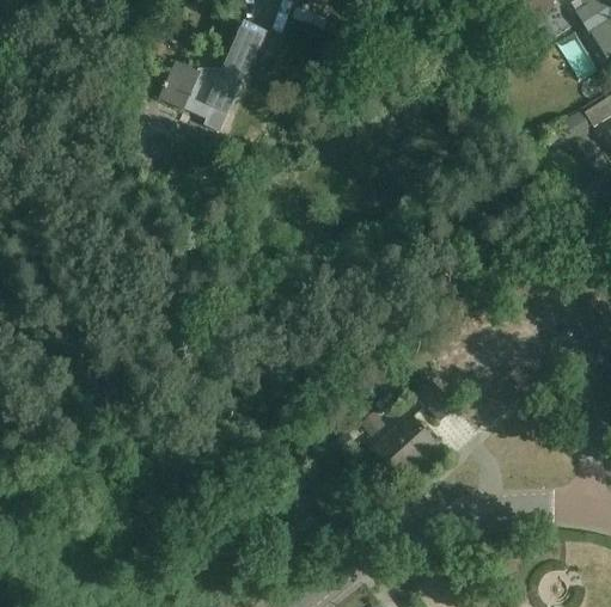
[(505,0),(502,1),(517,24),(524,19),(525,20),(554,2),(551,0),(505,0)]
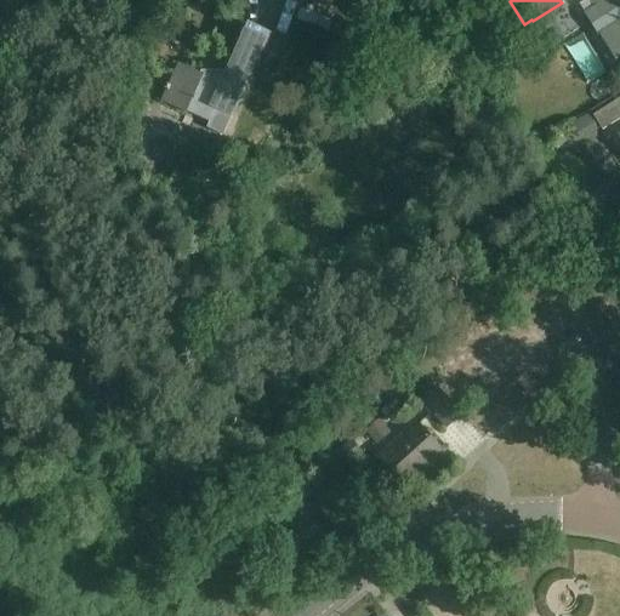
[(591,0),(593,3),(584,9),(614,57),(619,52),(619,0),(591,0)]
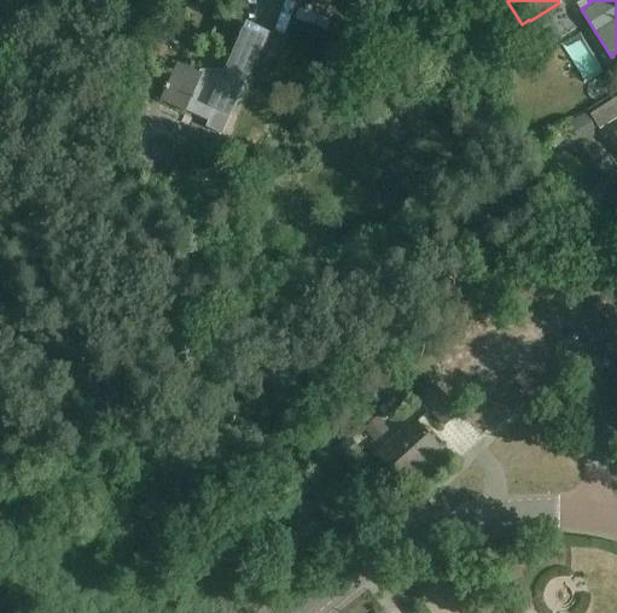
[(199,66),(197,70),(179,62),(162,97),(209,118),(207,123),(221,130),(267,31),(240,18),(225,51),(232,54),(227,65),(199,66)]
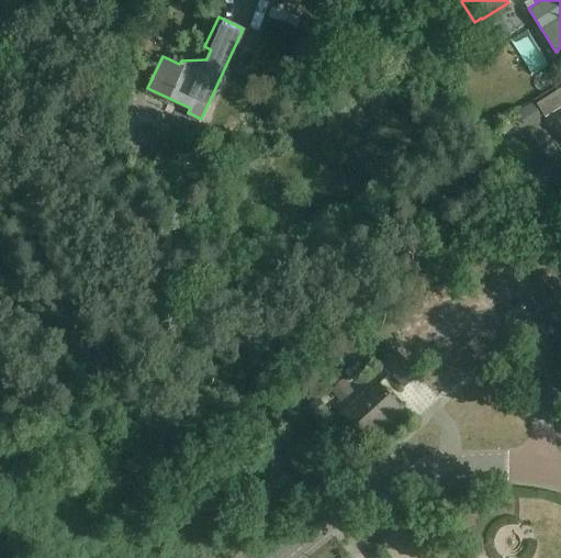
[(543,114),(560,103),(560,87),(537,102),(543,114)]
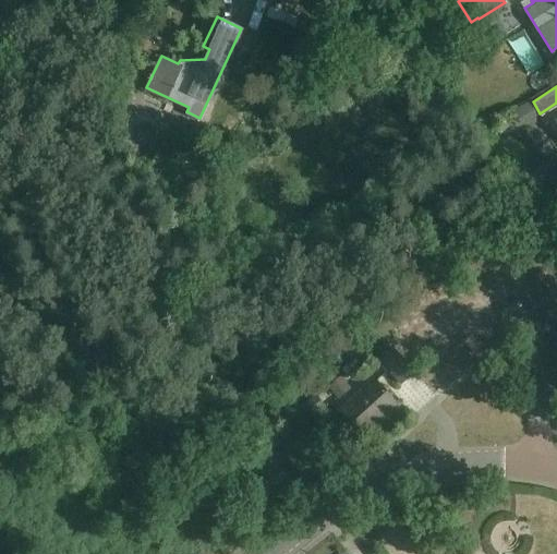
[(118,87),(106,108),(120,116),(123,109),(125,111),(134,96),(118,87)]
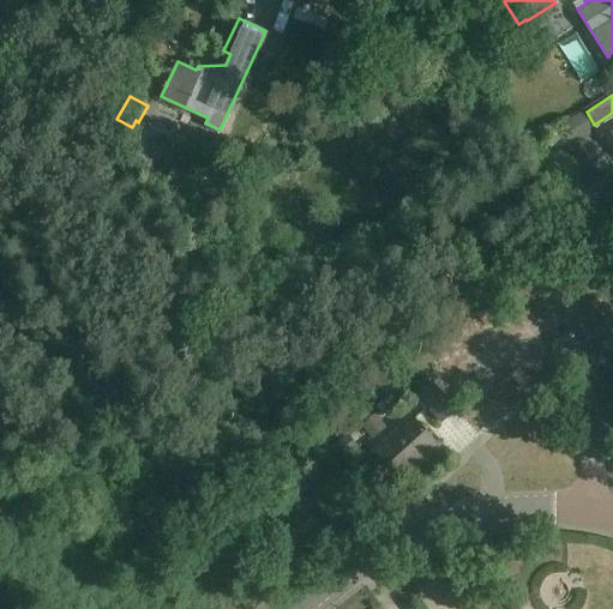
[(594,180),(577,197),(593,212),(610,196),(594,180)]
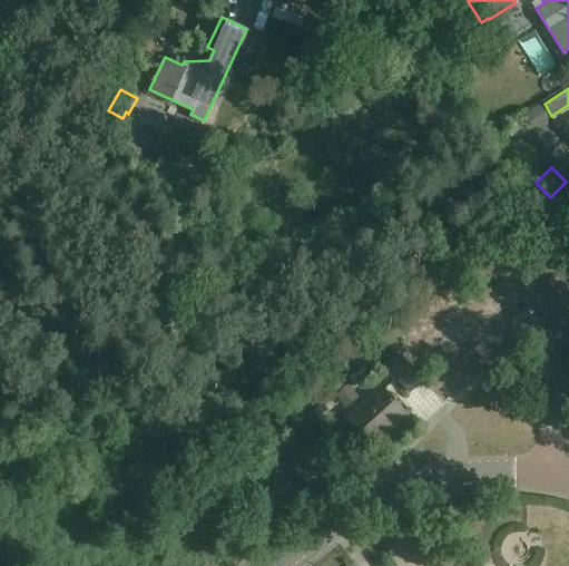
[(430,337),(414,348),(420,355),(435,344),(430,337)]
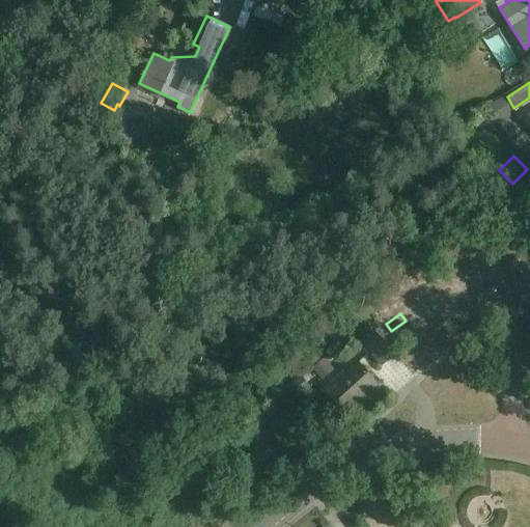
[(394,352),(387,343),(393,337),(380,324),(373,329),(373,328),(361,339),(367,347),(382,362),(394,352)]
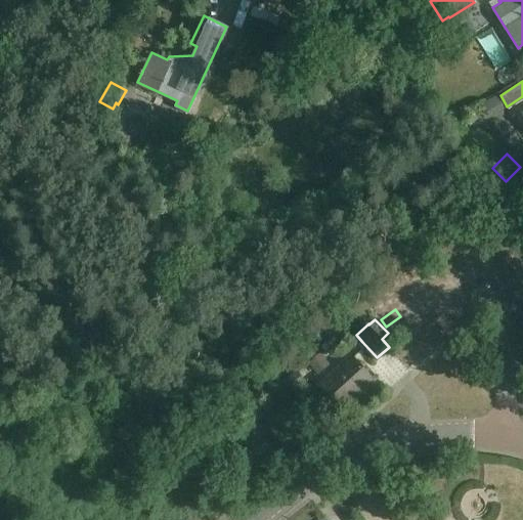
[(319,351),(308,360),(318,372),(329,362),(320,352),(319,351)]
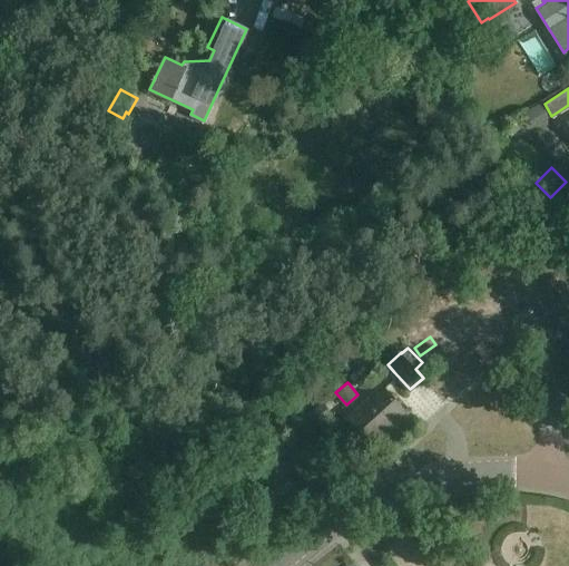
[(346,418),(356,428),(371,445),(406,412),(383,386),(346,418)]
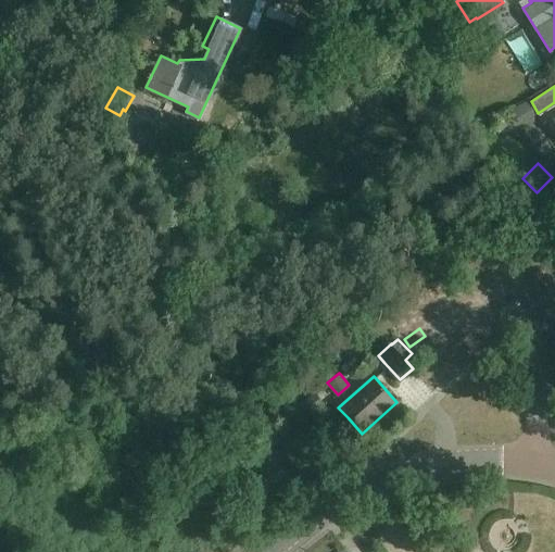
[(325,408),(315,392),(299,403),(308,418),(325,408)]
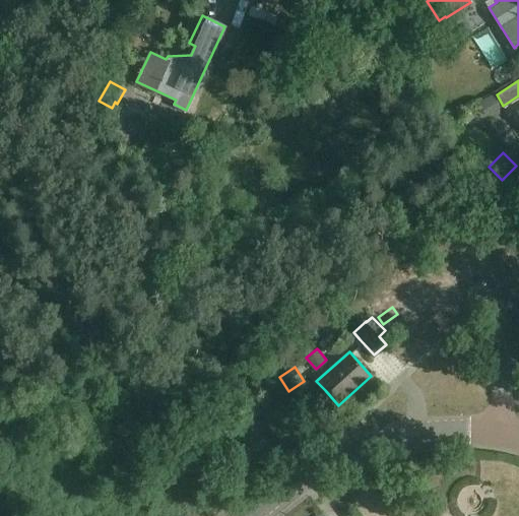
[(272,405),(262,412),(268,421),(278,413),(272,405)]
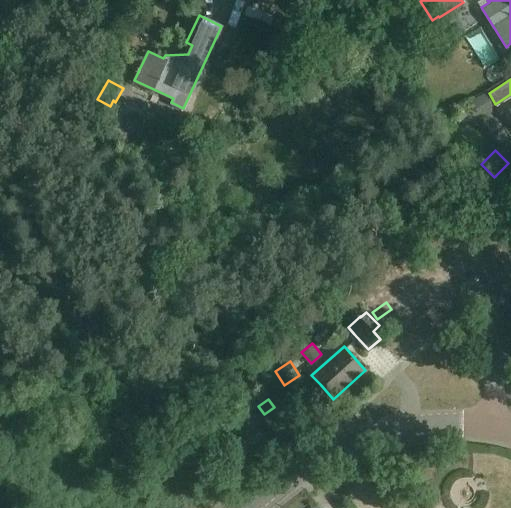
[(260,429),(239,444),(245,451),(265,436),(260,429)]
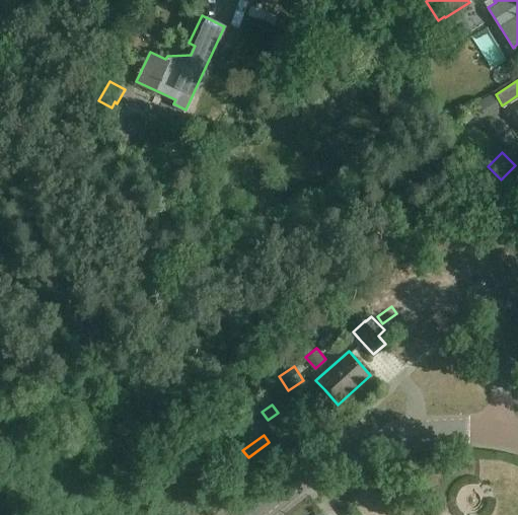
[(183,464),(192,457),(185,449),(176,456),(183,464)]
